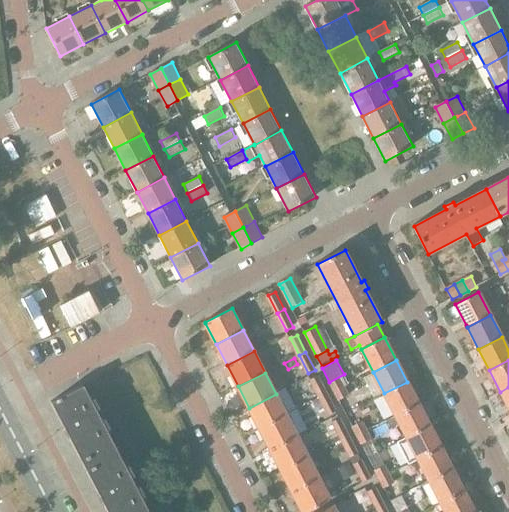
[(327,394),(319,378),(312,381),(320,398),(327,394)]
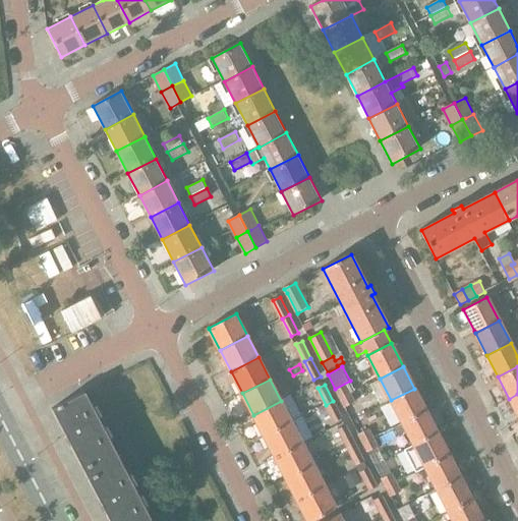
[(341,399),(352,393),(348,386),(337,392),(341,399)]
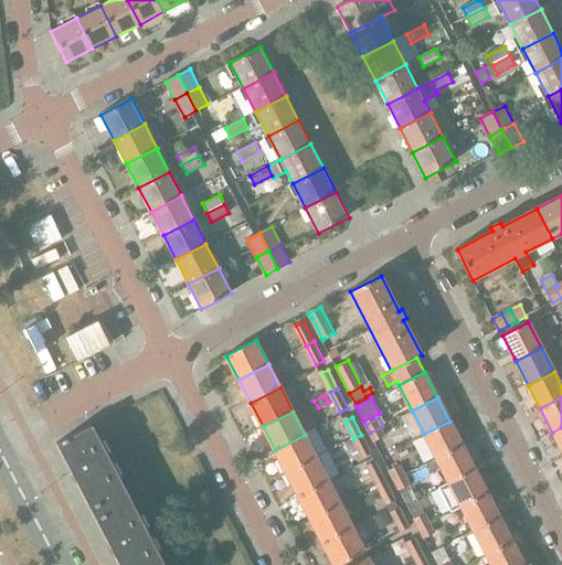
[(424,434),(436,459),(463,446),(449,422),(424,434)]
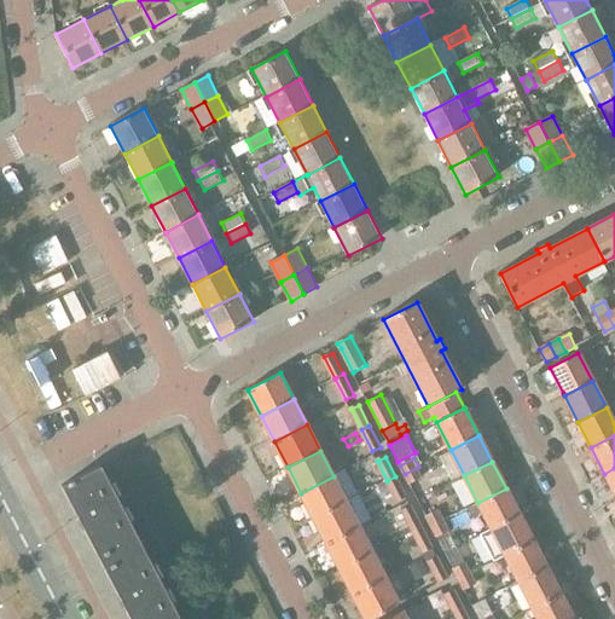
[(150,559),(123,508),(102,466),(74,480),(68,482),(68,484),(63,486),(104,565),(122,555),(128,568),(150,559)]
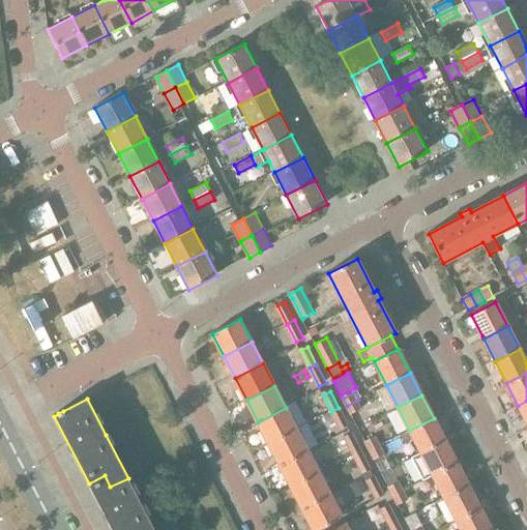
[(347,406),(350,413),(361,407),(358,400),(347,406)]
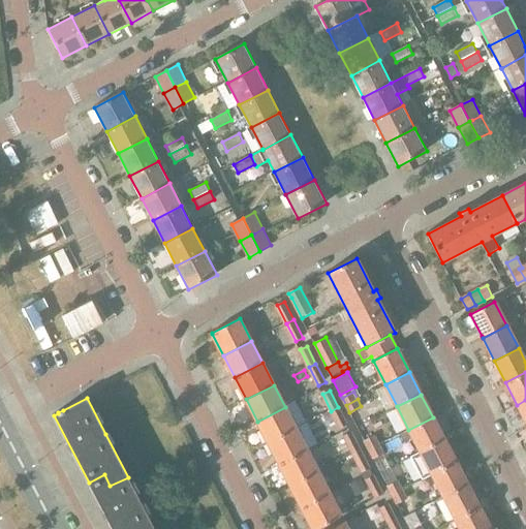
[(291,403),(308,444),(315,441),(299,400),(291,403)]
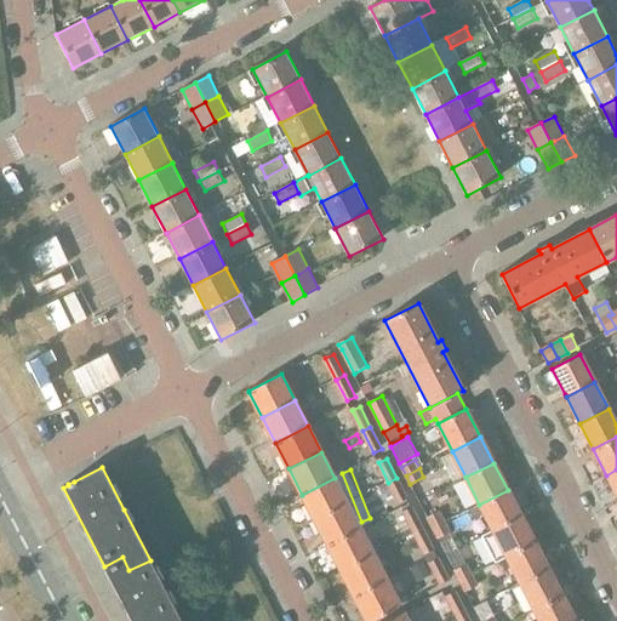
[(616,469),(606,476),(616,494),(616,469)]
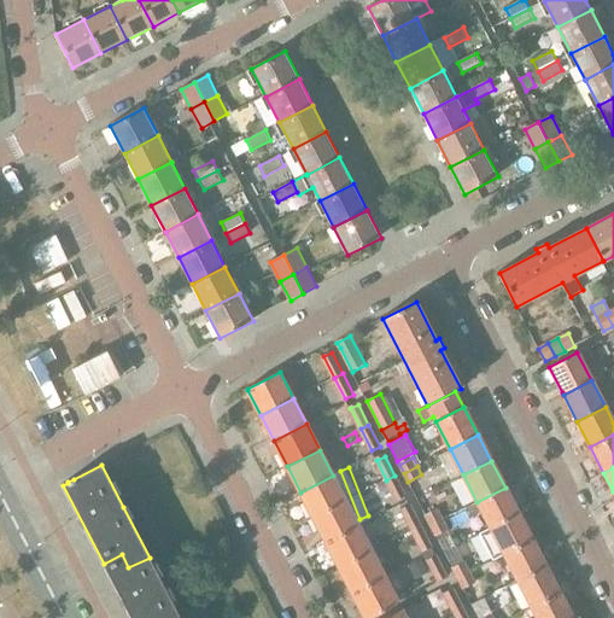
[(333,476),(300,493),(314,518),(346,501),(333,476)]
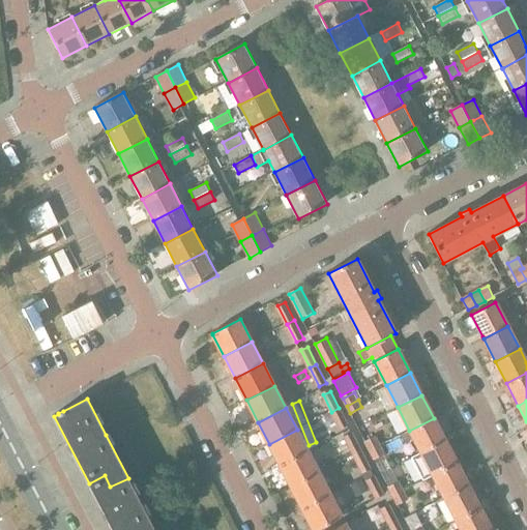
[(339,408),(331,412),(342,431),(349,428),(339,408)]
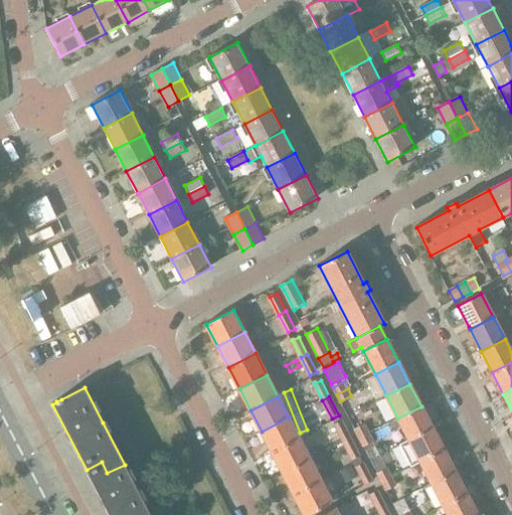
[(397,418),(409,441),(433,428),(421,406),(397,418)]
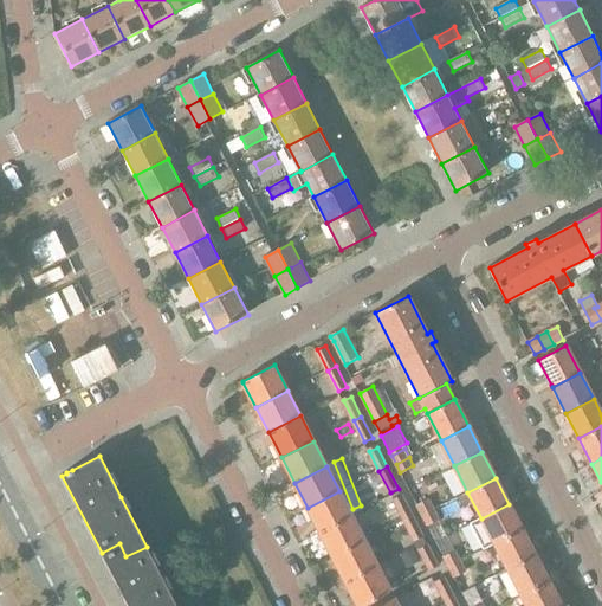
[(340,491),(308,508),(321,534),(353,517),(340,491)]
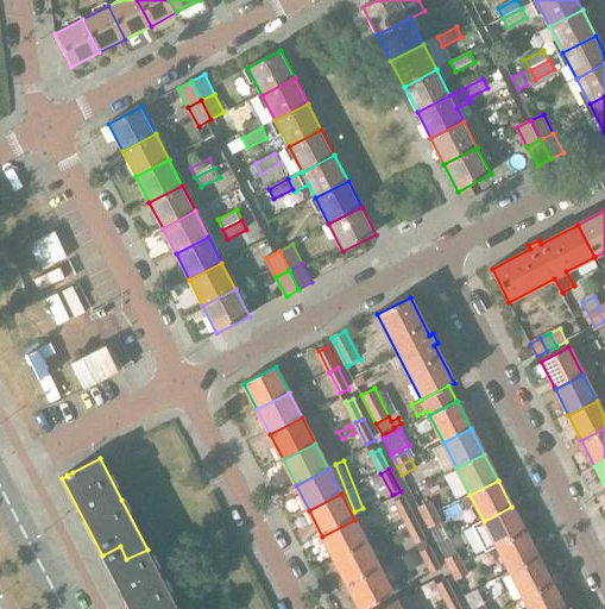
[(408,525),(415,520),(404,500),(397,503),(395,500),(385,504),(397,528),(407,522),(408,525)]
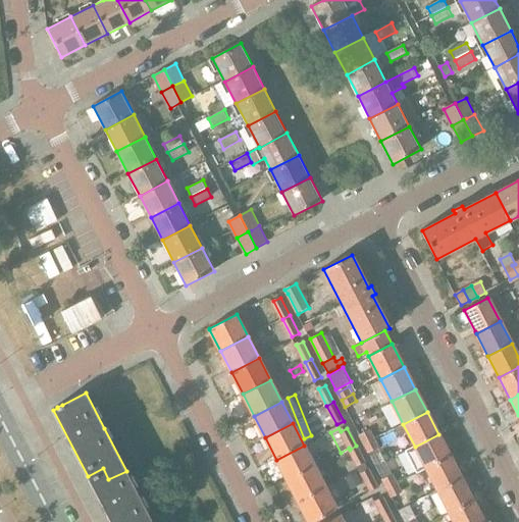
[(364,444),(375,438),(372,431),(361,437),(364,444)]
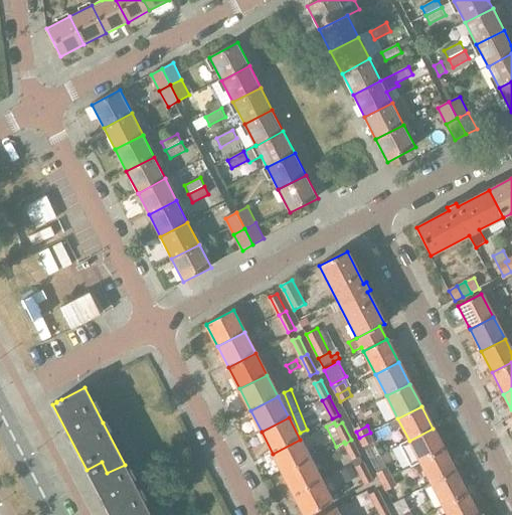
[(409,441),(420,462),(444,451),(433,428),(409,441)]
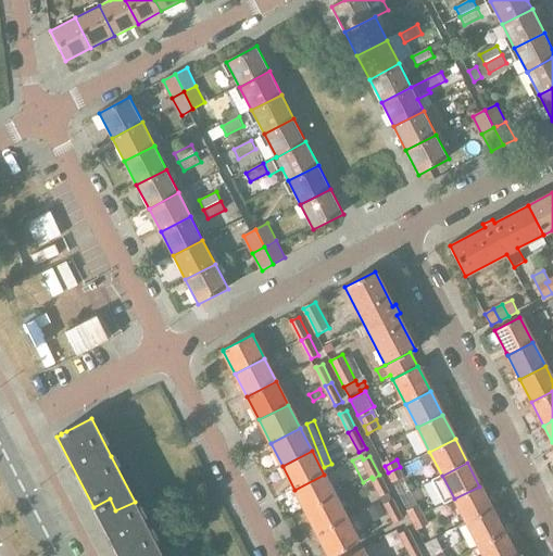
[(388,472),(392,481),(404,475),(400,467),(388,472)]
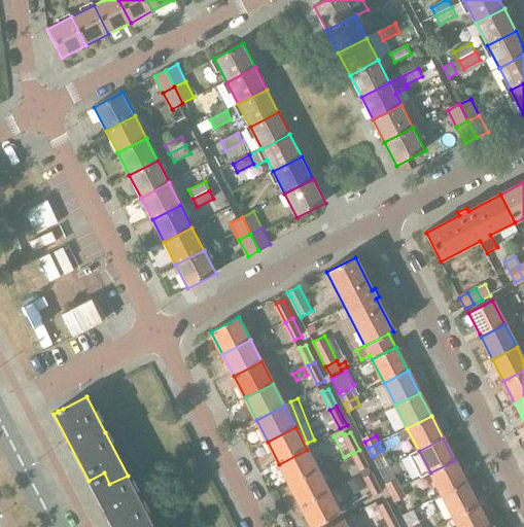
[(307,450),(279,464),(290,485),(318,471),(307,450)]
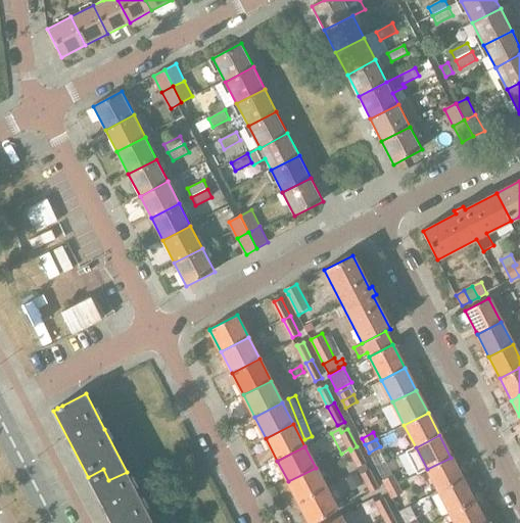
[(357,446),(350,450),(360,469),(367,466),(357,446)]
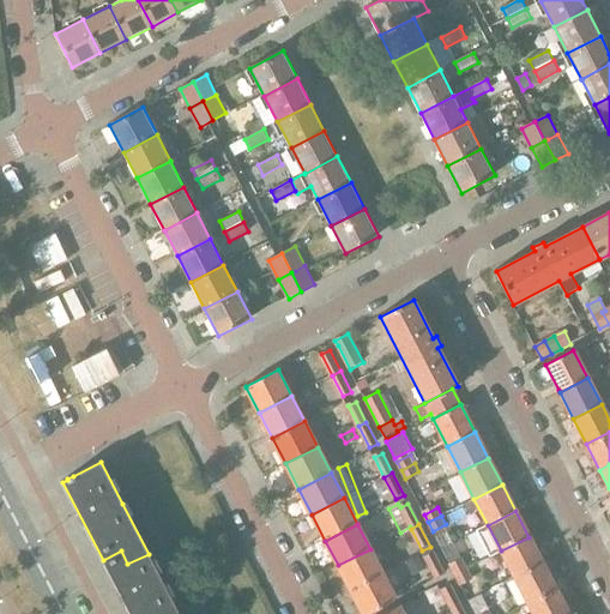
[(501,551),(515,577),(542,563),(529,537),(501,551)]
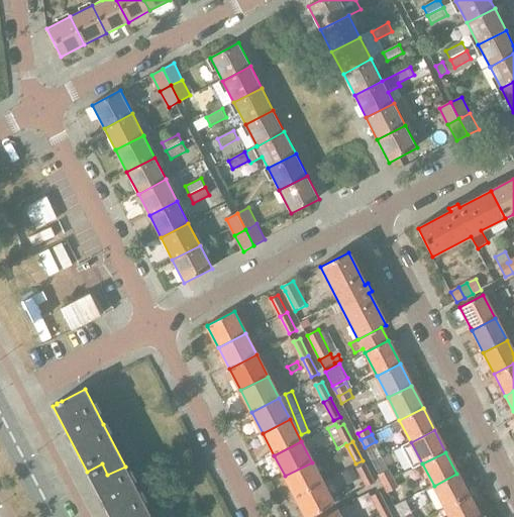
[(312,462),(285,476),(296,498),(323,484),(312,462)]
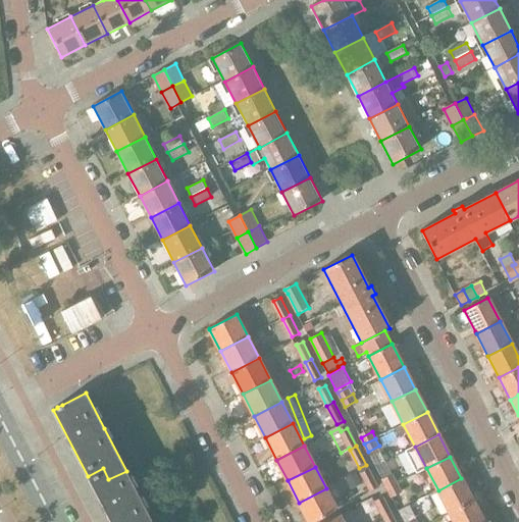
[(152,521),(140,498),(126,471),(108,479),(103,468),(88,476),(111,521),(152,521)]
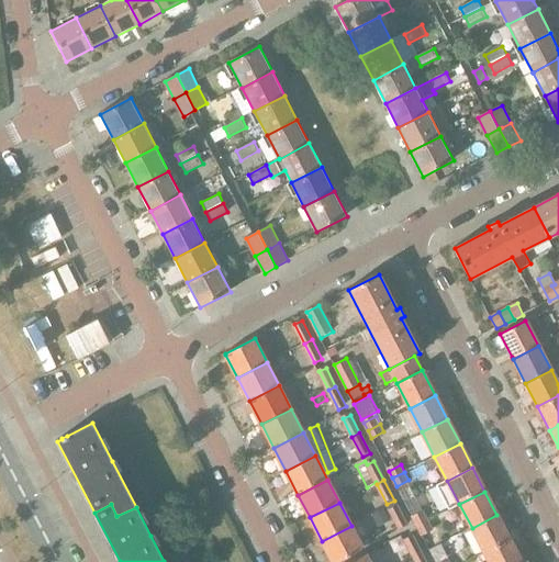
[(407,526),(398,507),(390,512),(400,530),(407,526)]
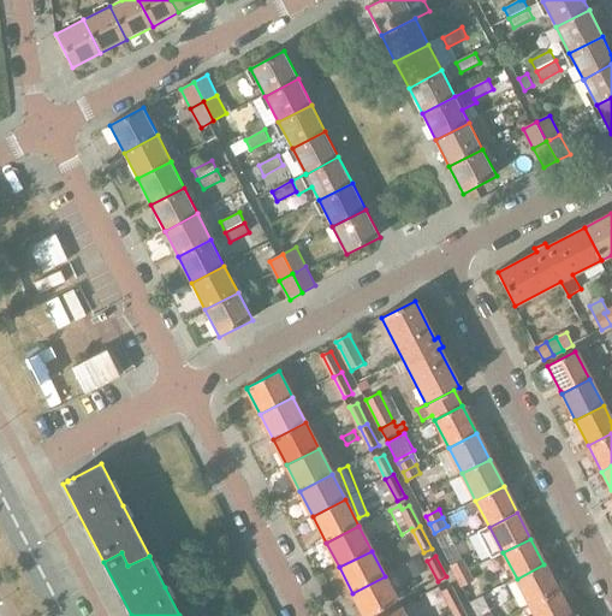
[(427,570),(421,557),(409,564),(415,576),(427,570)]
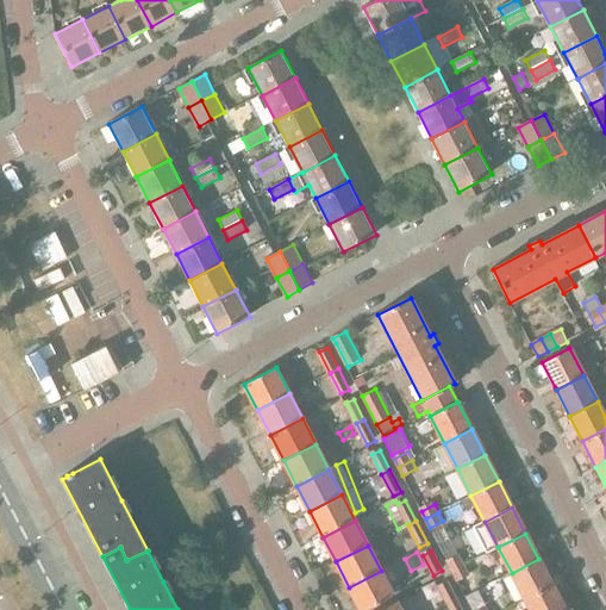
[(453,571),(466,565),(461,555),(448,562),(453,571)]
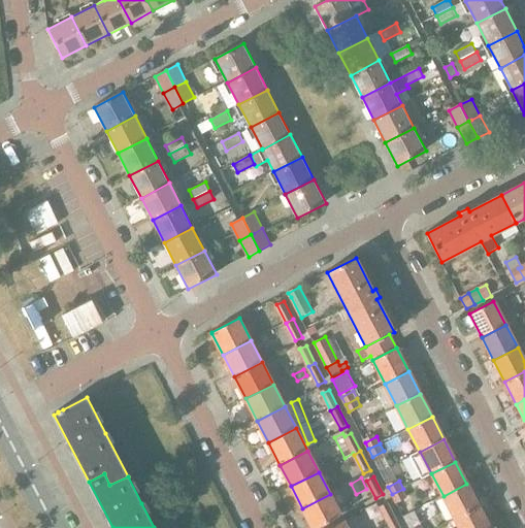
[(444,496),(455,519),(479,506),(466,484),(444,496)]
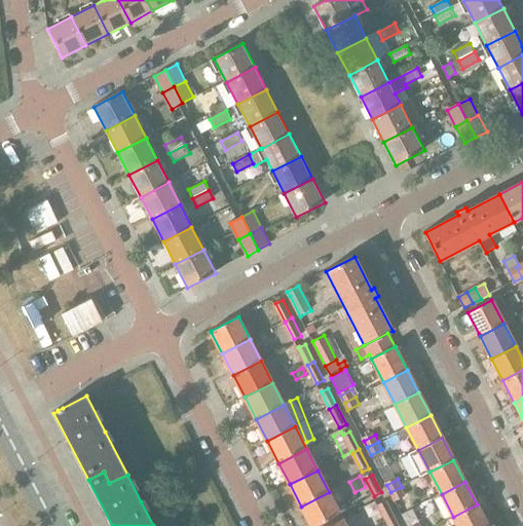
[(390,492),(394,499),(405,493),(402,487),(390,492)]
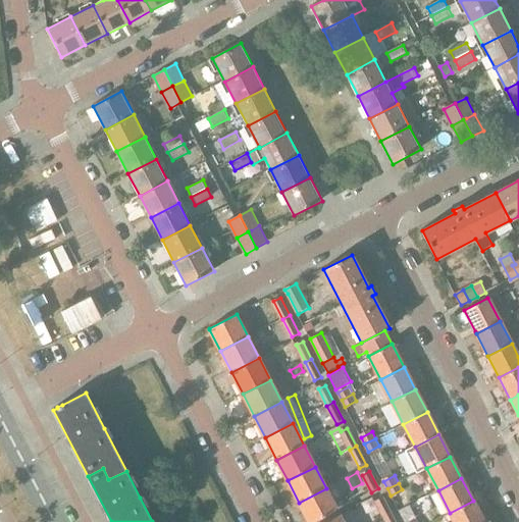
[(326,488),(299,503),(309,521),(313,521),(338,510),(326,488)]
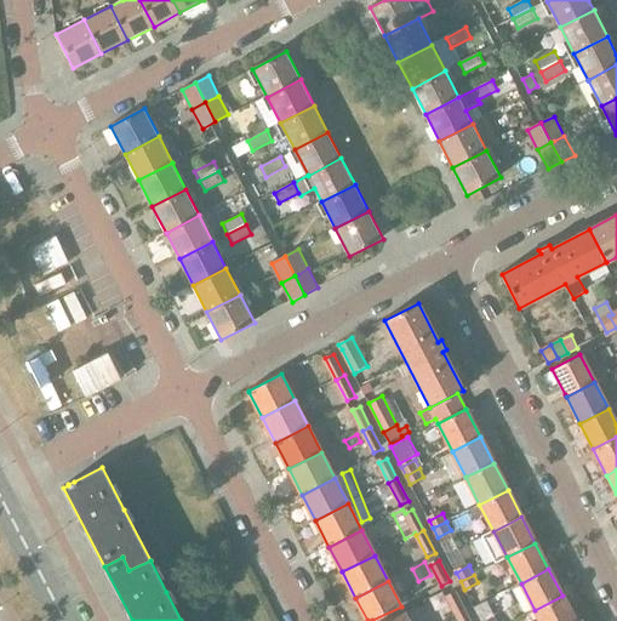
[(467,614),(456,594),(447,598),(458,619),(467,614)]
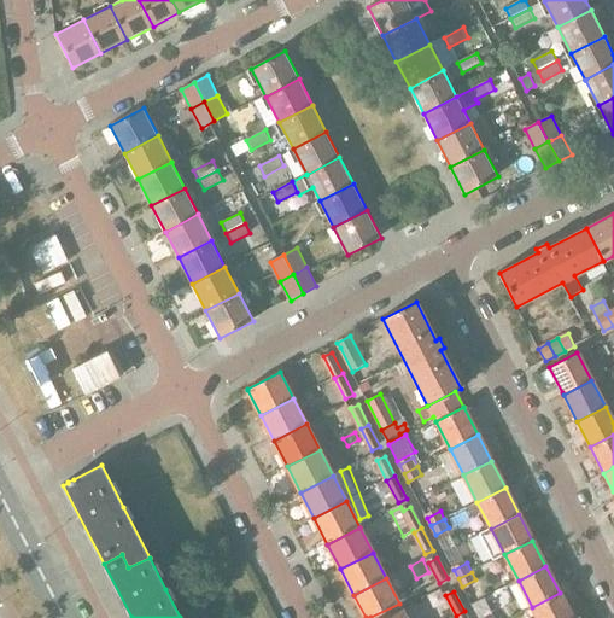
[(572,617),(560,593),(532,607),(537,617),(572,617)]
